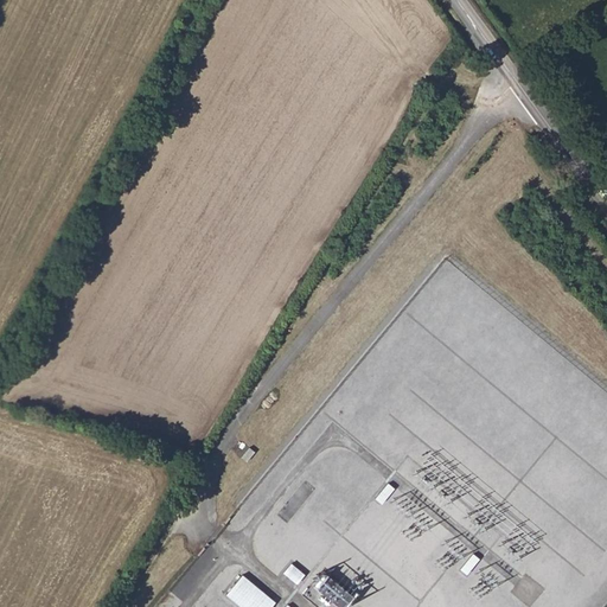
[(391,489),(384,483),(374,498),(379,503),(391,489)]
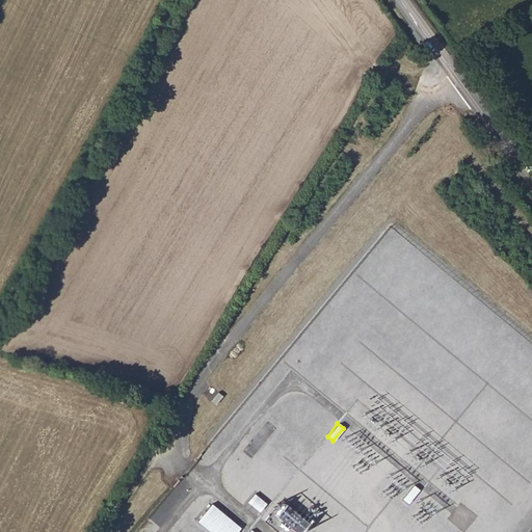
[(419,489),(411,484),(400,499),(406,504),(419,489)]
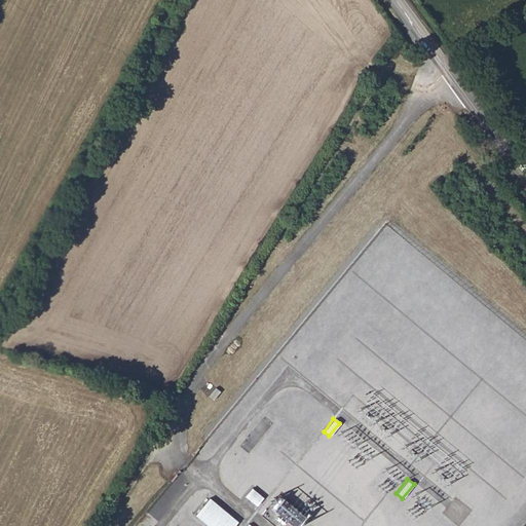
[(263,498),(251,489),(245,496),(257,506),(263,498)]
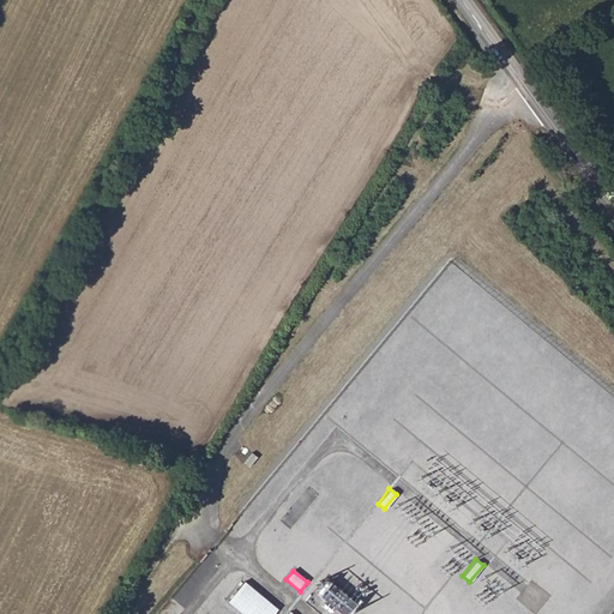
[(325,578),(315,600),(348,613),(349,613),(360,594),(325,578)]
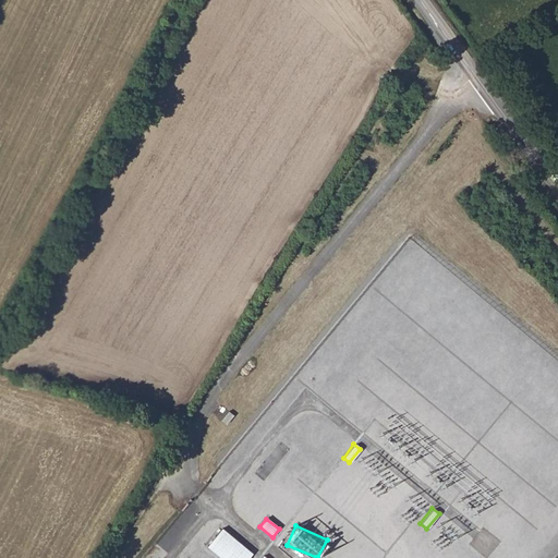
[(249,557),(252,555),(222,529),(206,547),(218,557),(249,557)]
